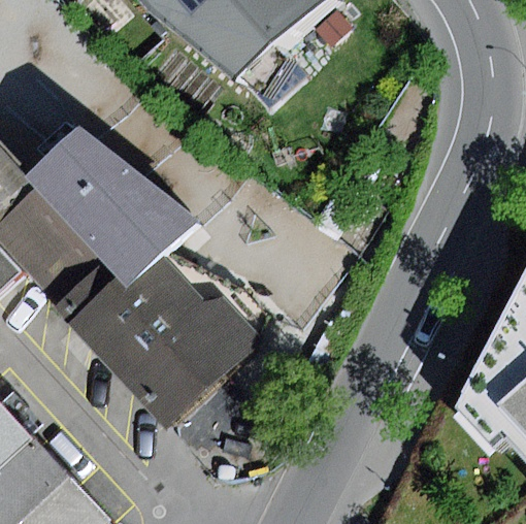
[(151,0),(177,27),(247,80),(339,0),(151,0)]
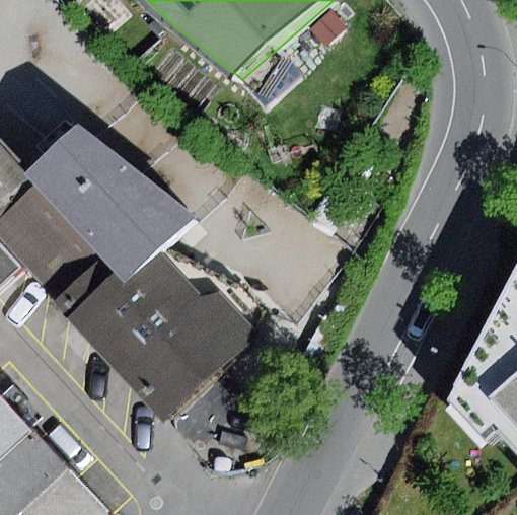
[(157,248),(195,214),(76,122),(25,170),(37,182),(125,279),(157,248)]
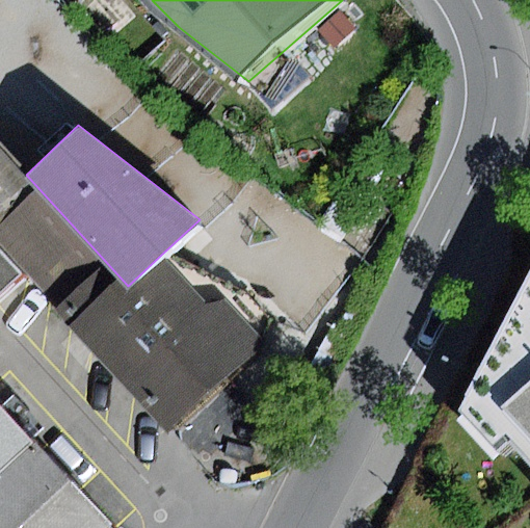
[(0,219),(37,187),(26,175),(0,146),(0,219)]
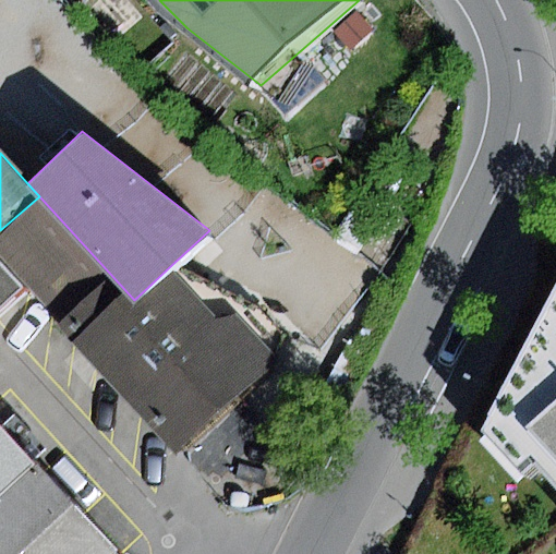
[(134,300),(39,196),(0,230),(0,248),(176,446),(278,358),(236,313),(214,315),(169,267),(134,300)]
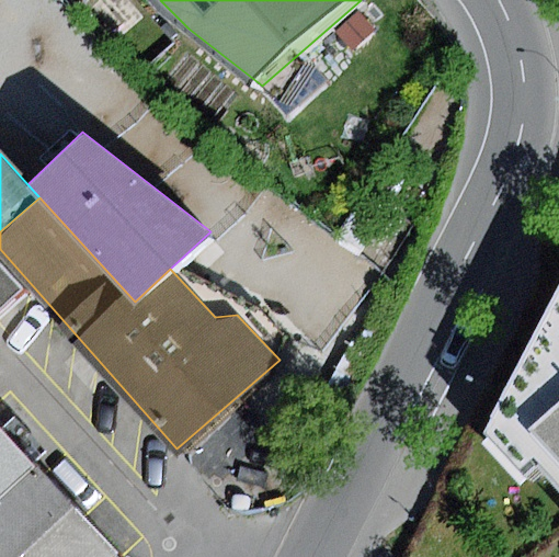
[(0,491),(33,462),(0,425),(0,308),(23,287),(0,262),(0,491)]
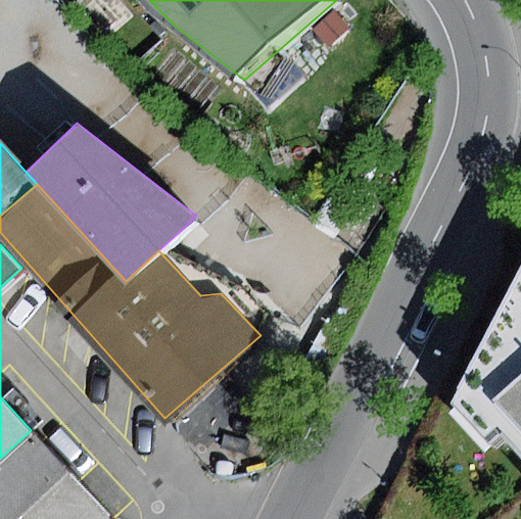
[(501,429),(520,451),(520,265),(450,402),(487,441),(501,429)]
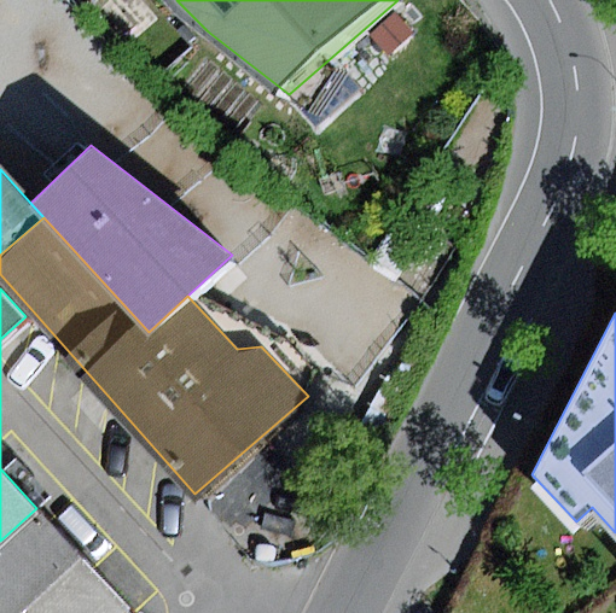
[(0,612),(118,612),(126,606),(36,508),(0,541),(0,612)]
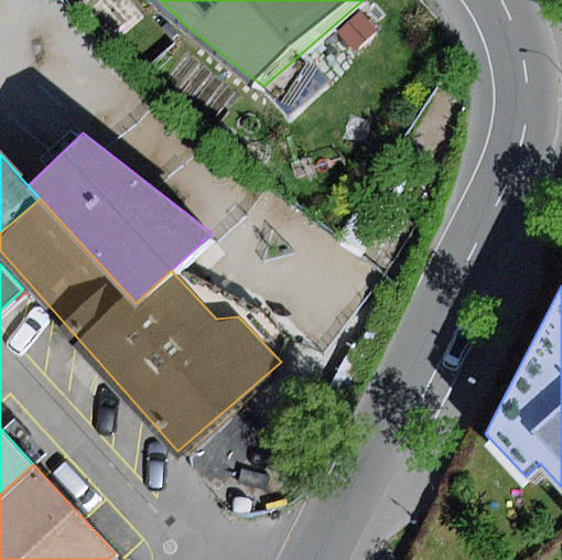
All buildings are outlined.
